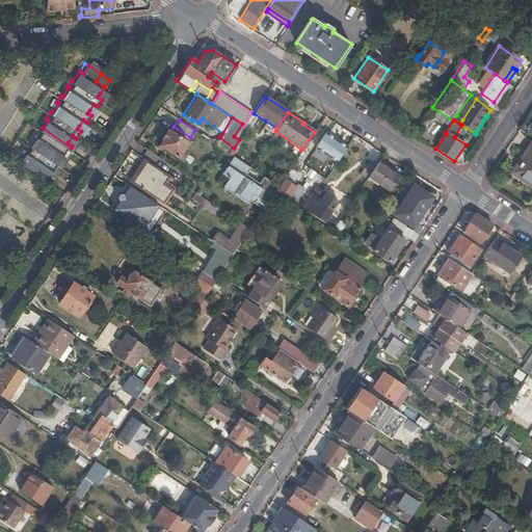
[(303,123),(302,124),(314,132),(316,128),(304,121),(303,123)]
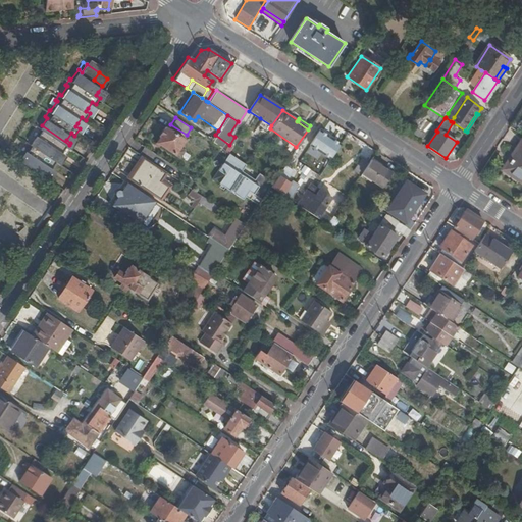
[(19,158),(17,157),(13,163),(44,183),(48,176),(44,173),(46,170),(50,164),(54,167),(58,160),(54,158),(56,155),(60,149),(64,152),(69,145),(42,125),(40,127),(39,126),(35,132),(36,133),(30,142),(29,141),(24,147),(25,148),(19,158)]
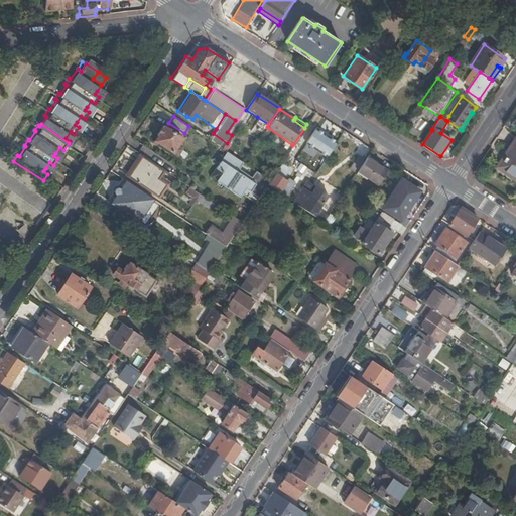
[(174,143),(179,136),(163,126),(157,134),(157,135),(155,139),(174,153),(179,146),(174,143)]
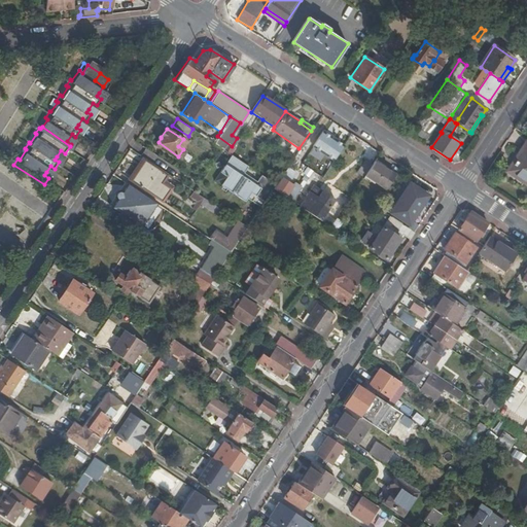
[(343,146),(321,132),(313,145),(335,159),(343,146)]
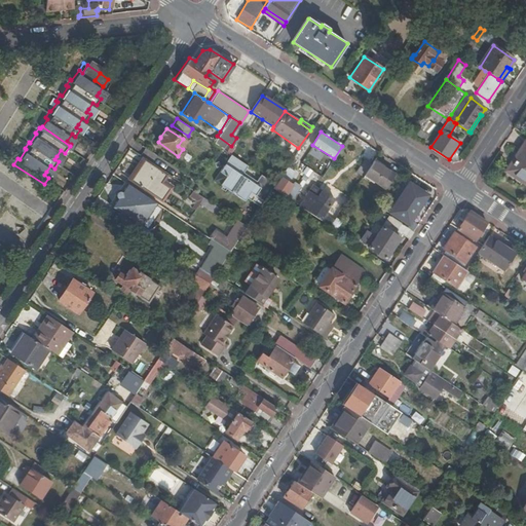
[(520,152),(521,152),(510,171),(523,180),(522,181),(525,183),(525,144),(520,152)]
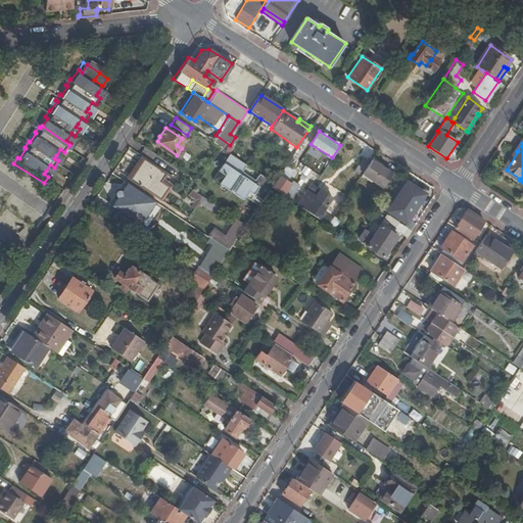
[(242,199),(245,196),(258,205),(270,187),(273,183),(259,173),(254,180),(242,171),(246,164),(229,153),(212,179),(242,199)]
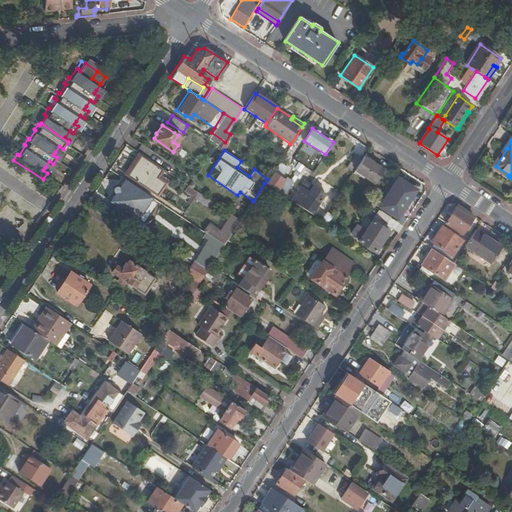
[(160,168),(140,155),(127,174),(156,194),(165,181),(156,174),(160,168)]
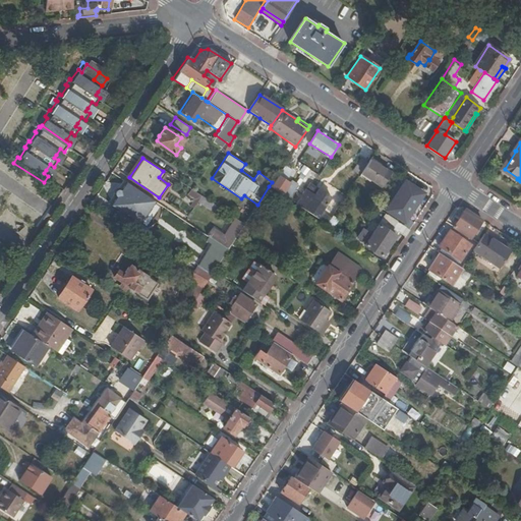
[(360,158),(352,171),(358,175),(360,172),(367,162),(360,158)]
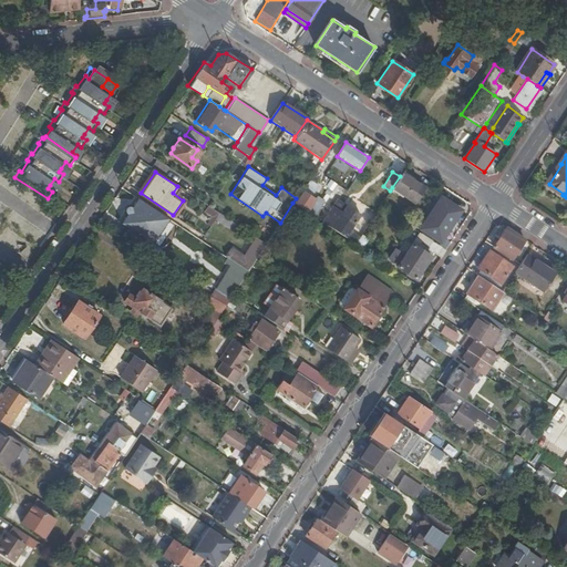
[(402,173),(400,176),(392,187),(415,202),(424,187),(402,173)]
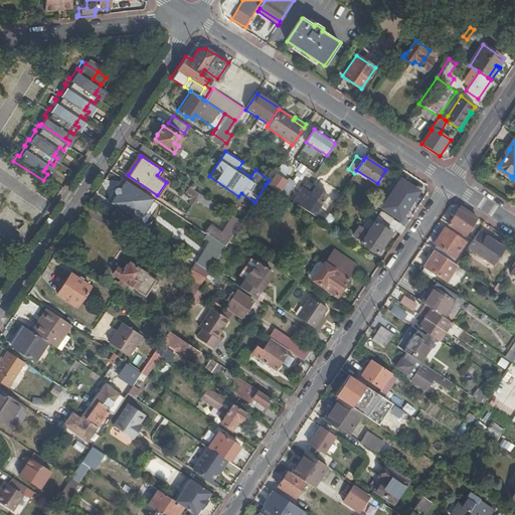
[(301,176),(307,167),(300,163),(295,172),(301,176)]
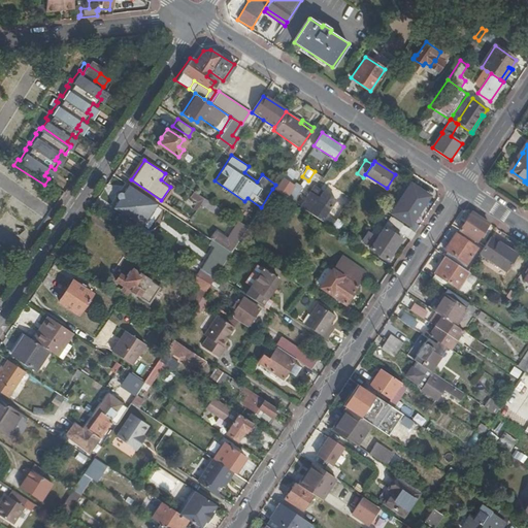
[(419,177),(411,172),(406,179),(414,185),(419,177)]
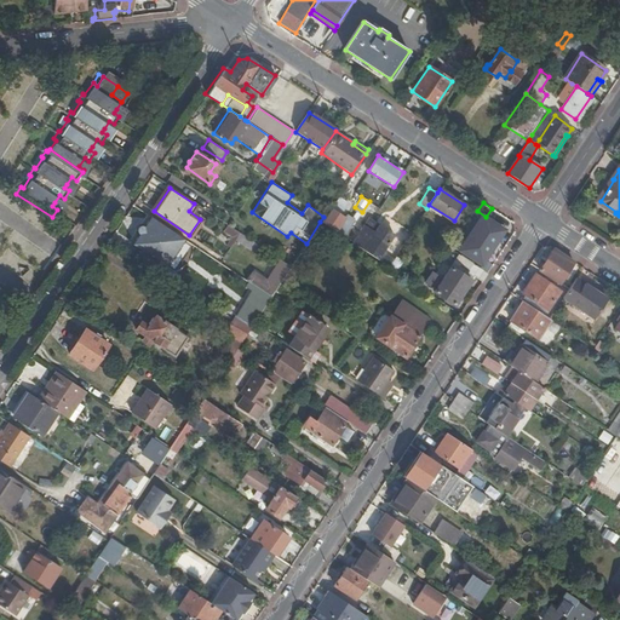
[(329,207),(323,217),(320,222),(333,231),(343,217),(329,207)]
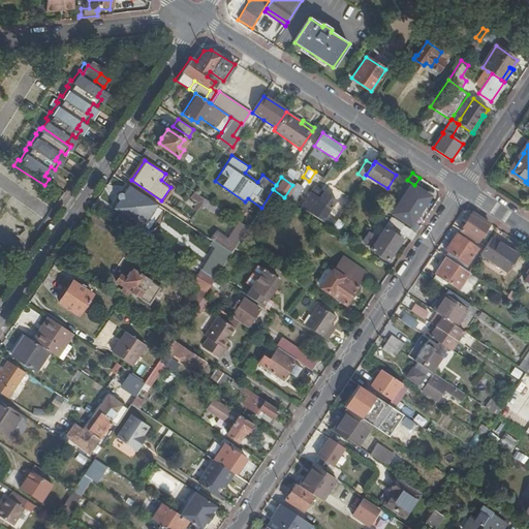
[(156,203),(128,184),(122,192),(126,195),(123,199),(119,197),(113,207),(139,225),(156,203)]
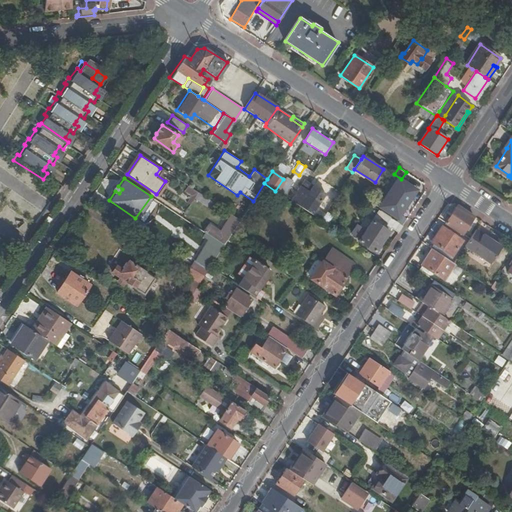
[(401,179),(397,185),(408,192),(413,186),(401,179)]
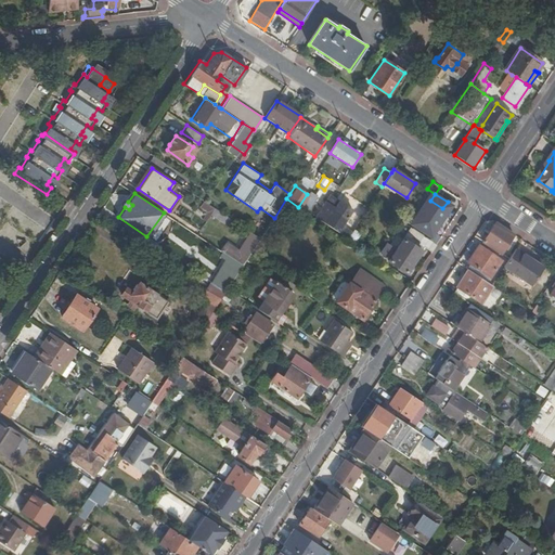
[(213,207),(202,199),(197,205),(205,210),(201,218),(204,220),(209,213),(213,207)]
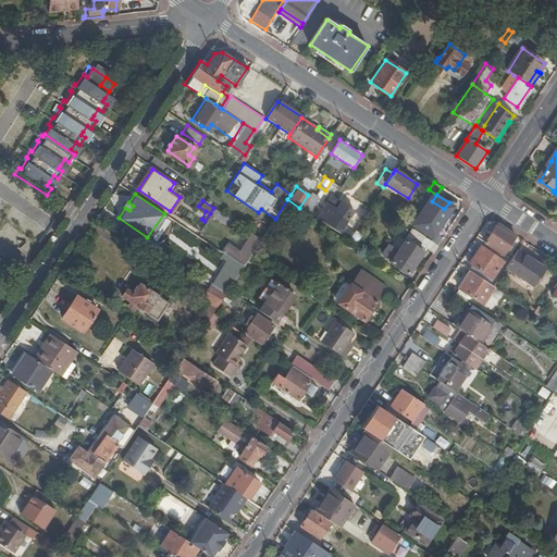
[(444,209),(432,201),(413,230),(418,232),(428,238),(446,211),(444,209)]
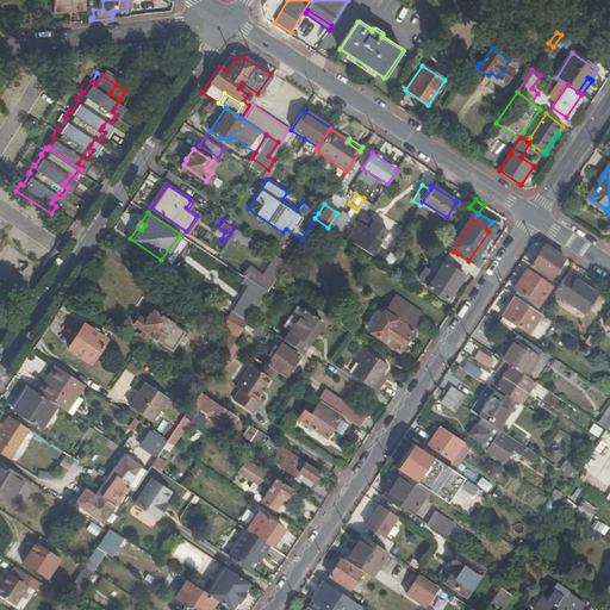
[(356,224),(347,240),(371,255),(375,249),(381,253),(392,236),(372,223),(367,230),(356,224)]
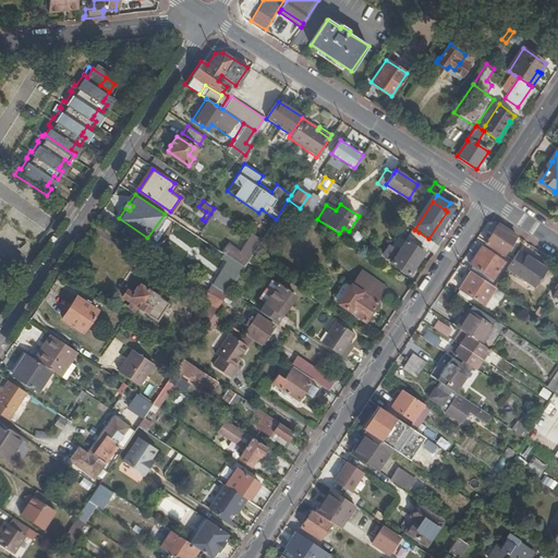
[(214,208),(210,214),(230,227),(234,221),(214,208)]
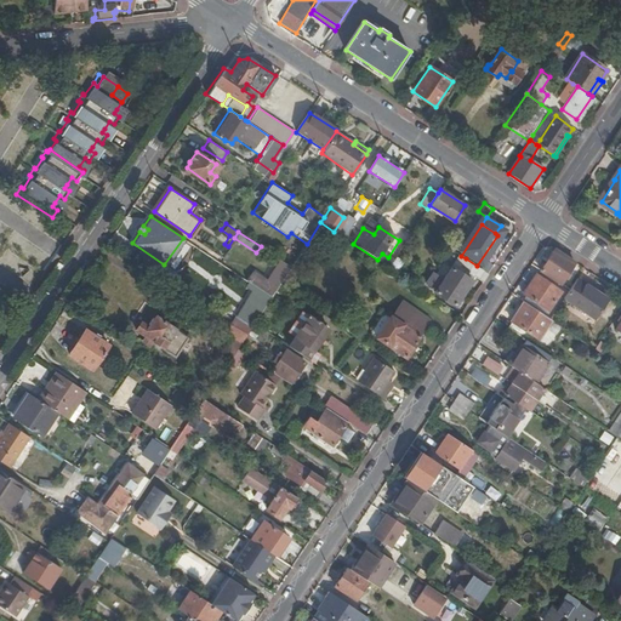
[(210,246),(222,250),(223,243),(212,239),(210,246)]
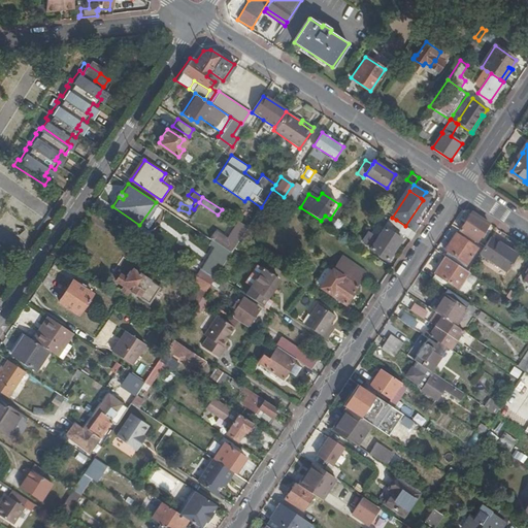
[(258,210),(248,227),(237,242),(242,246),(264,215),(258,210)]
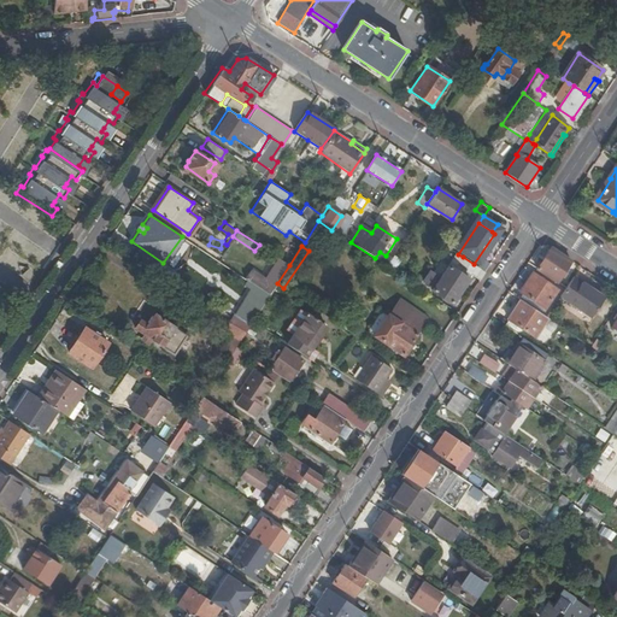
[(559,254),(550,248),(535,269),(546,275),(559,254)]
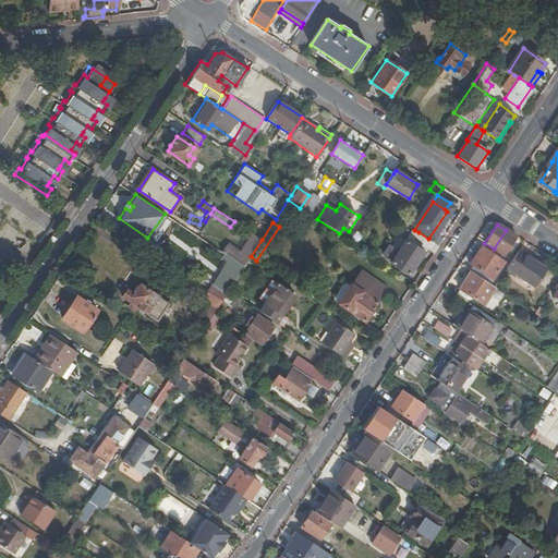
[(364,232),(356,228),(349,240),(355,245),(364,232)]
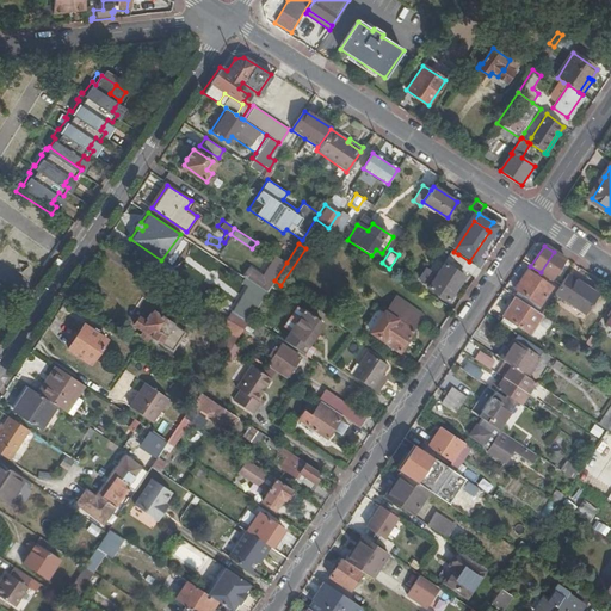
[(566,259),(554,252),(541,272),(551,279),(566,259)]
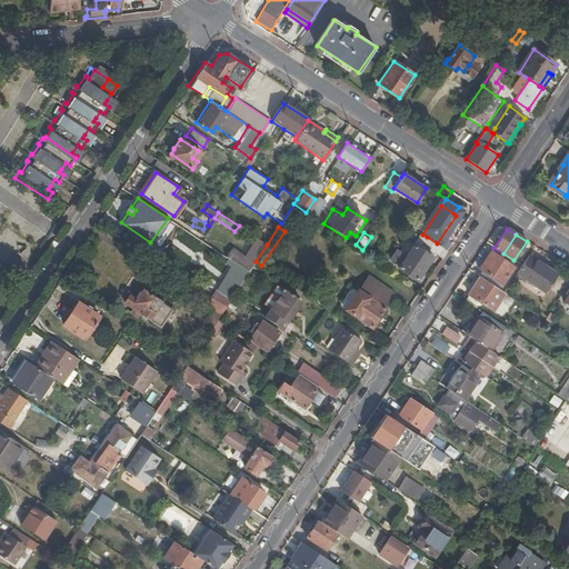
[(428,249),(427,250),(441,260),(447,250),(437,243),(427,237),(421,245),(428,249)]
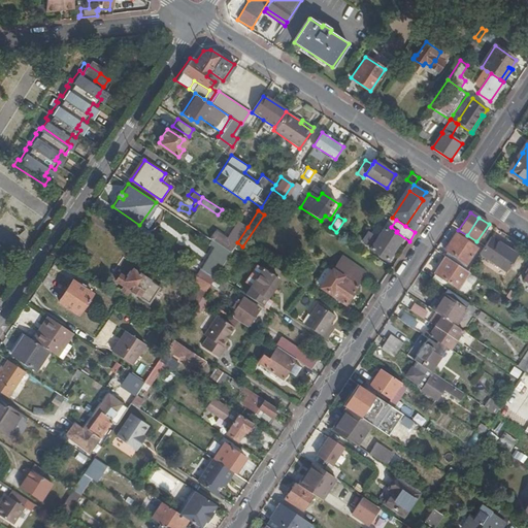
[(226,239),(213,231),(208,238),(217,243),(230,253),(237,242),(248,227),(238,221),(226,239)]
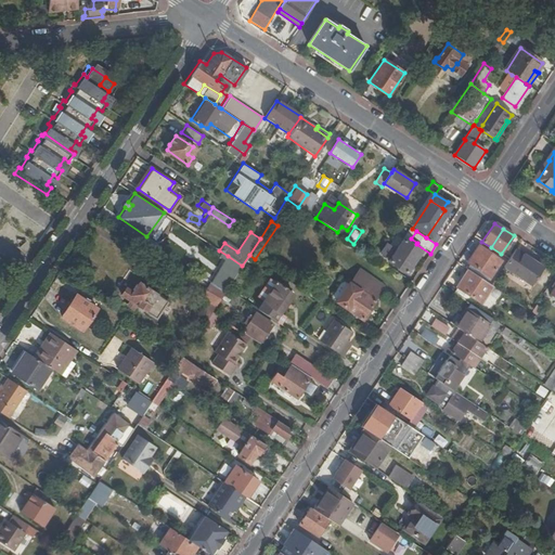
[(389,259),(388,260),(405,273),(420,252),(395,235),(388,245),(386,243),(379,253),(389,259)]
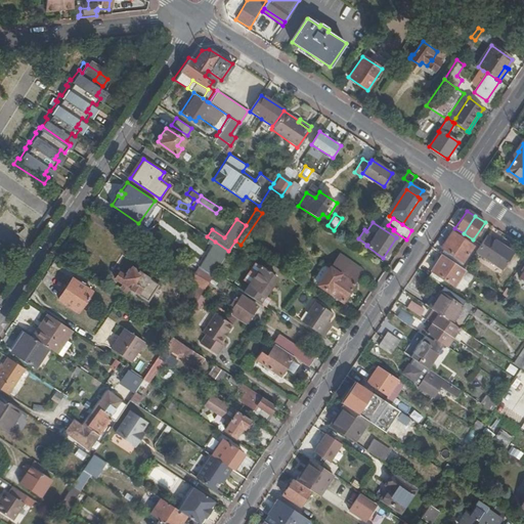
[(451,232),(446,241),(467,254),(473,246),(451,232)]
